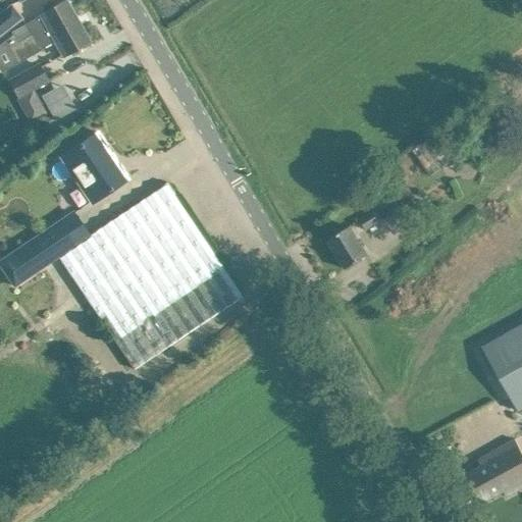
[(12,34),(0,43),(0,72),(54,41),(62,56),(70,52),(89,42),(88,41),(85,43),(72,21),(75,19),(65,1),(48,10),(24,23),(10,31),(12,34)]
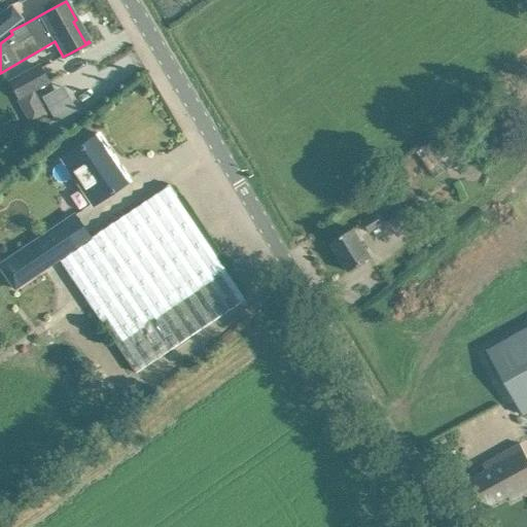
[(11,6),(0,14),(0,34),(21,19),(11,6)]
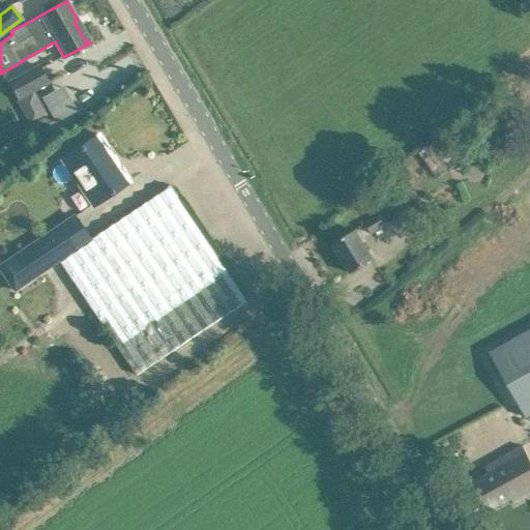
[(47,115),(34,91),(48,84),(37,65),(8,82),(19,99),(31,123),(47,115)]
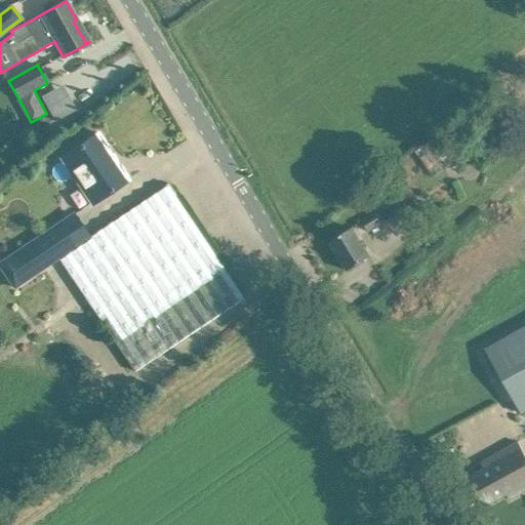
[(82,145),(62,158),(91,203),(129,178),(118,162),(115,164),(106,151),(109,149),(98,133),(82,145)]
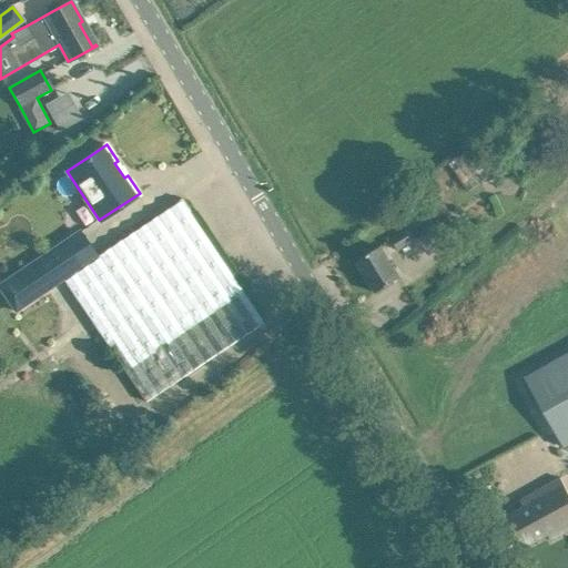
[(452,215),(440,198),(399,222),(405,229),(391,237),(396,249),(452,215)]
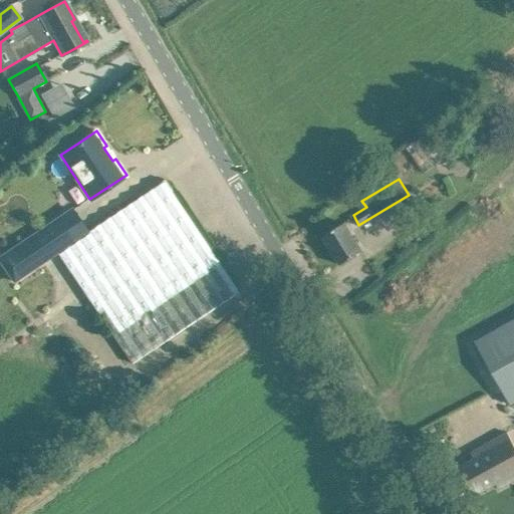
[(164,181),(145,194),(56,253),(132,363),(238,290),(164,181)]
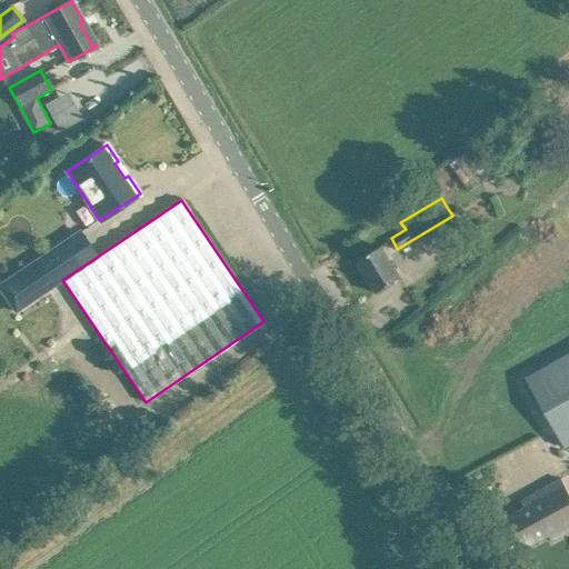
[(0,285),(0,290),(13,310),(95,256),(78,232),(0,285)]
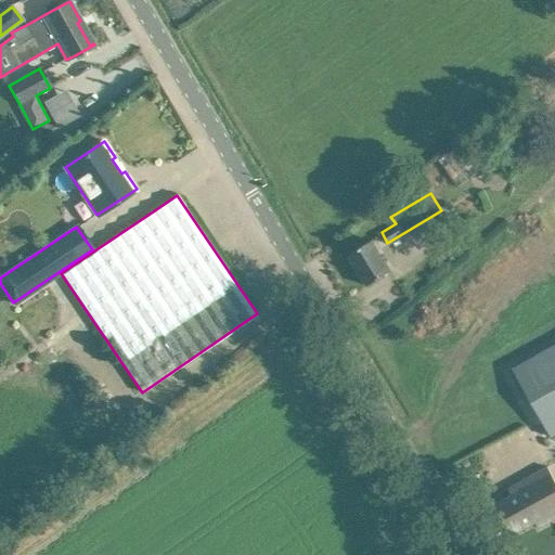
[(372,241),(368,244),(349,255),(368,286),(391,271),(372,241)]
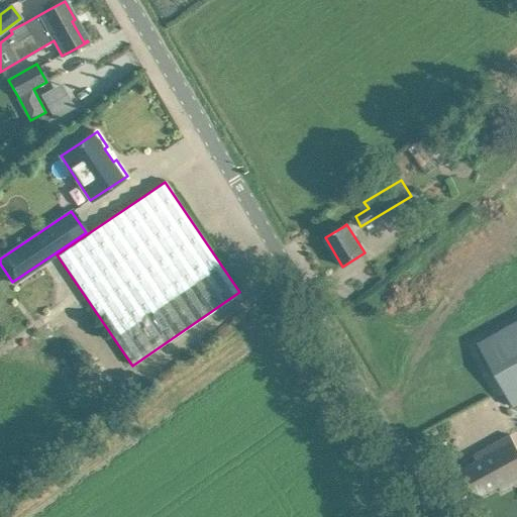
[(516,269),(474,289),(504,359),(516,353),(516,269)]
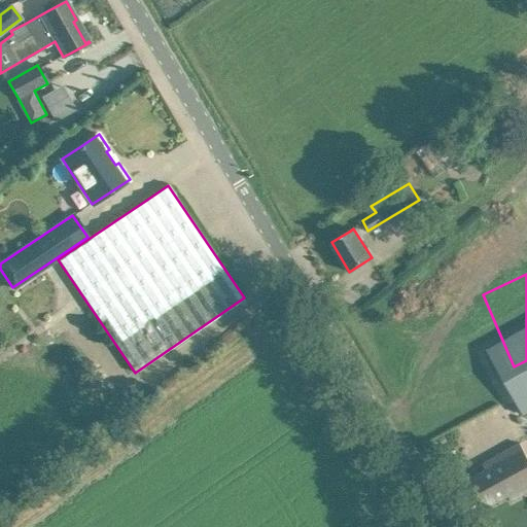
[(443,436),(437,440),(442,446),(447,442),(443,436)]
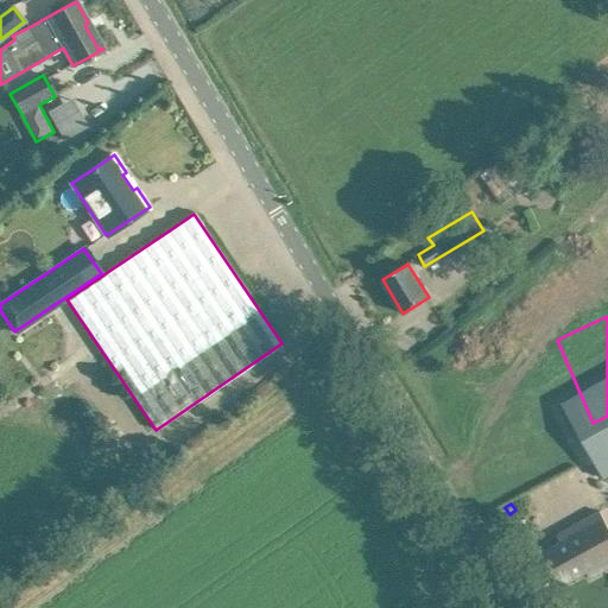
[(562,542),(542,553),(561,587),(581,575),(587,572),(590,578),(607,568),(607,556),(603,549),(607,546),(607,525),(601,511),(587,519),(578,524),(558,536),(562,542)]
